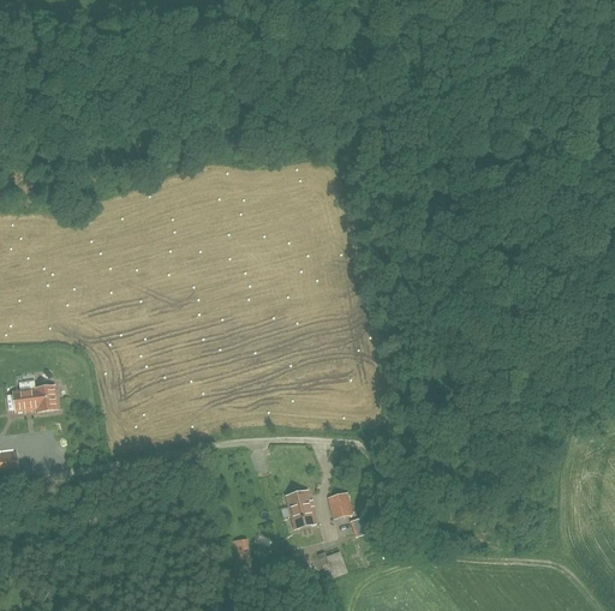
[(35,388),(13,390),(16,409),(37,406),(39,409),(57,407),(53,383),(35,385),(35,388)]
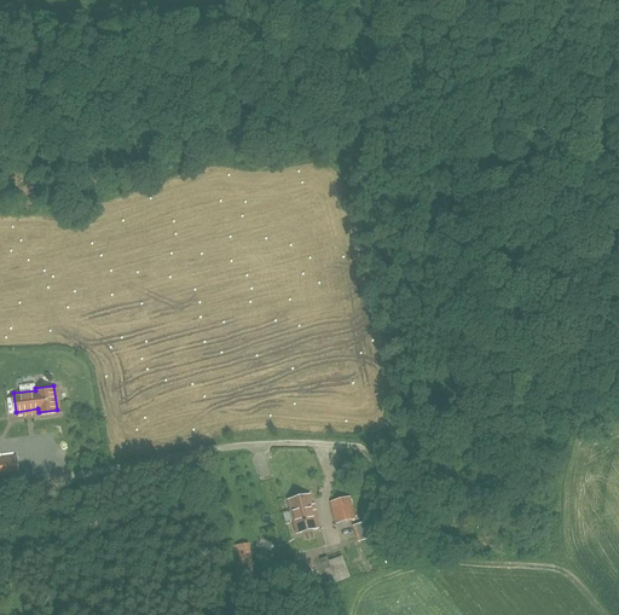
[(0,474),(18,471),(16,453),(0,454),(0,474)]
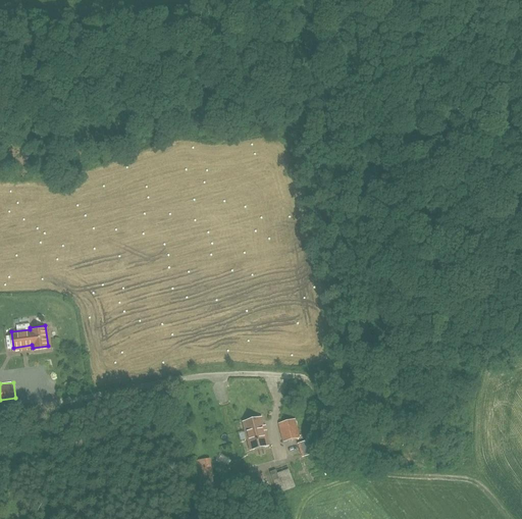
[(268,443),(264,428),(263,424),(261,415),(243,420),(246,429),(247,436),(250,448),(256,446),(262,445),(268,443)]
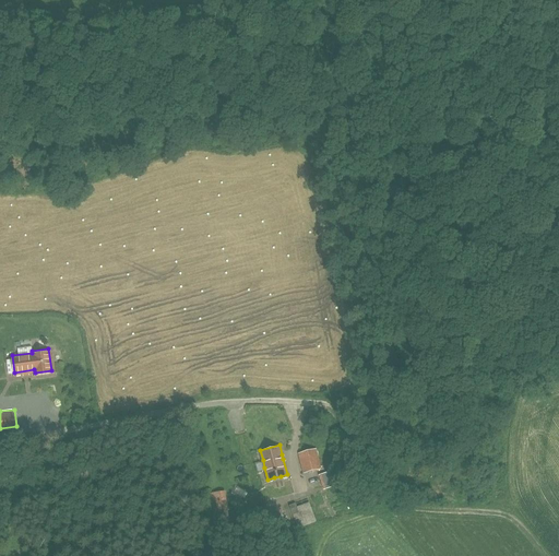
[(298,451),(304,470),(320,465),(316,447),(298,451)]
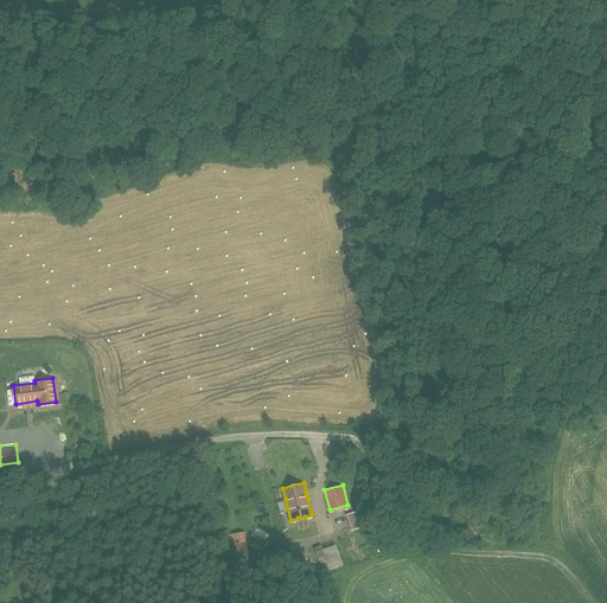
[(364,506),(349,512),(353,527),(369,521),(364,506)]
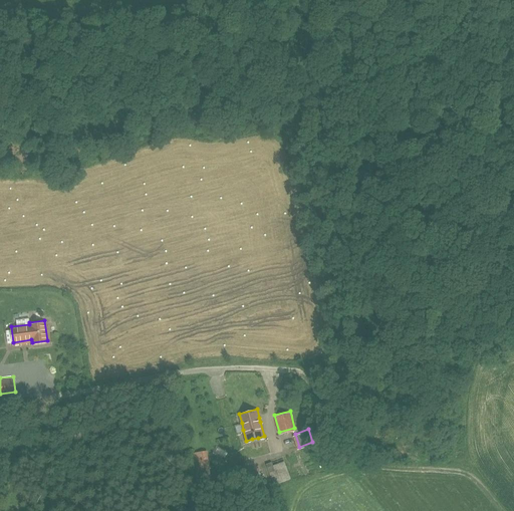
[(212,485),(207,449),(193,451),(198,487),(212,485)]
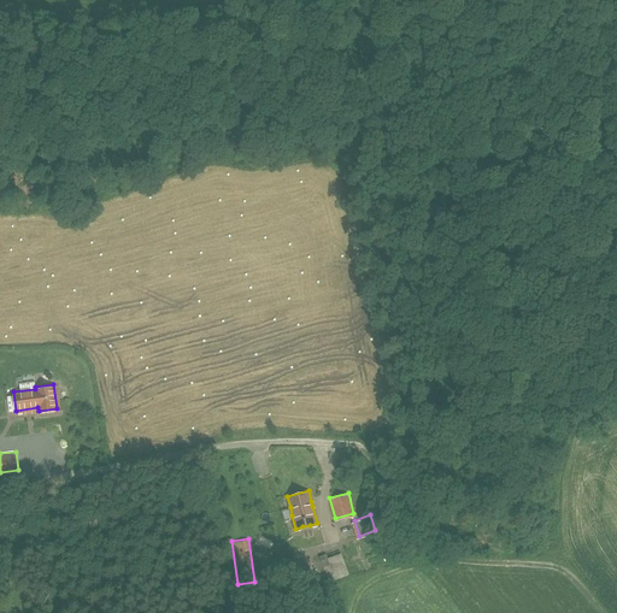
[(347,546),(312,556),(319,582),(348,572),(345,559),(351,556),(347,546)]
